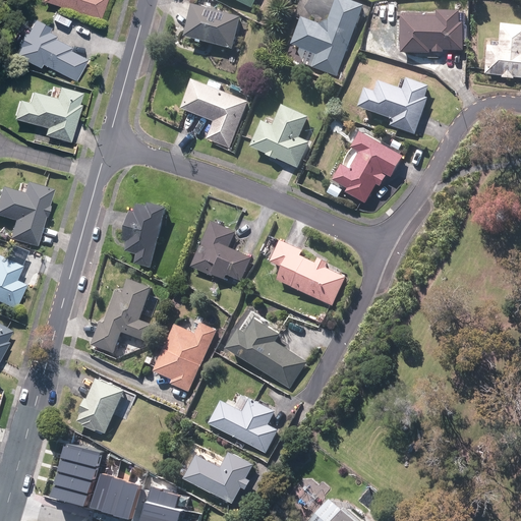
[(42,0),(41,3),(99,20),(105,0),(42,0)]
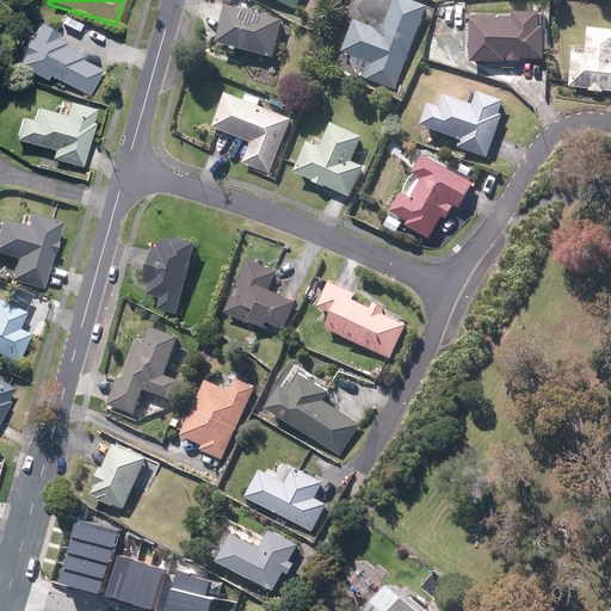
[(273,0),(295,10),(298,0),(273,0)]
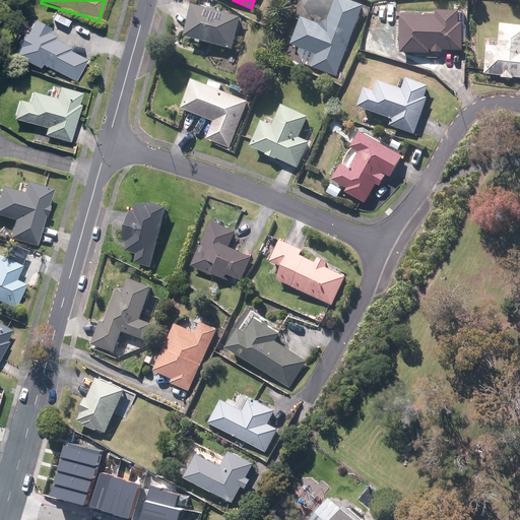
[(312,68),(337,77),(363,7),(344,0),(335,0),(328,21),(319,25),(302,18),(291,46),(317,56),(312,68)]
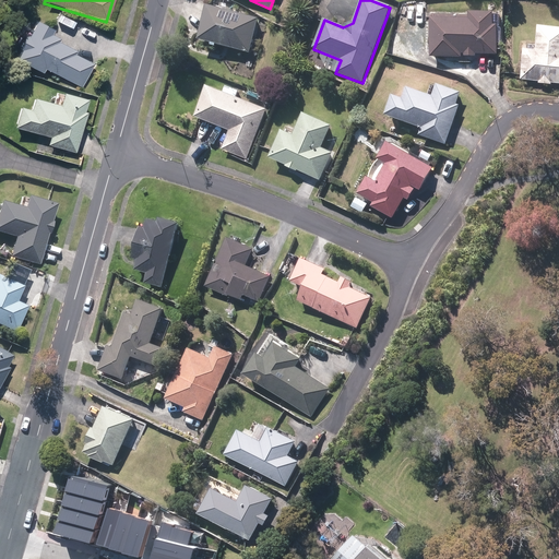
[(207,8),(199,40),(249,54),(258,21),(207,8)]
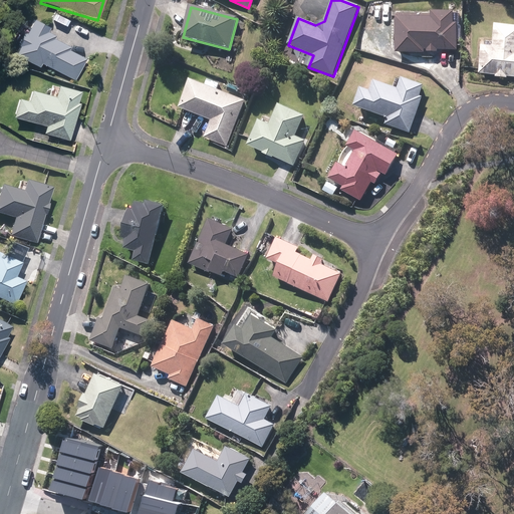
[(396,18),(396,53),(423,54),(424,49),(457,50),(457,24),(453,24),(453,13),(431,13),(431,15),(397,15),(397,18),(396,18)]
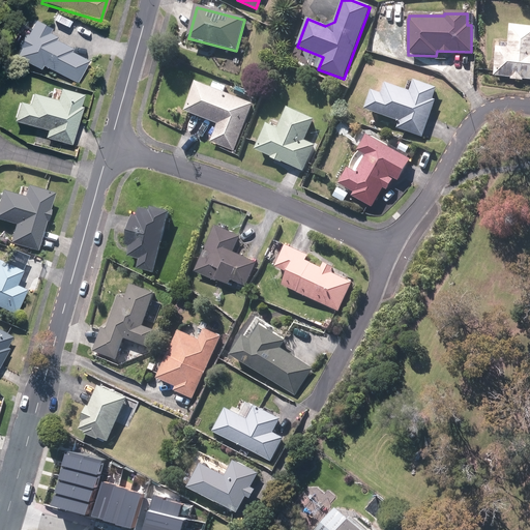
[(18,47),(13,55),(39,68),(40,65),(76,83),(86,61),(68,53),(70,49),(53,40),(55,37),(47,33),(48,30),(30,22),(23,36),(20,34),(15,45),(18,47)]
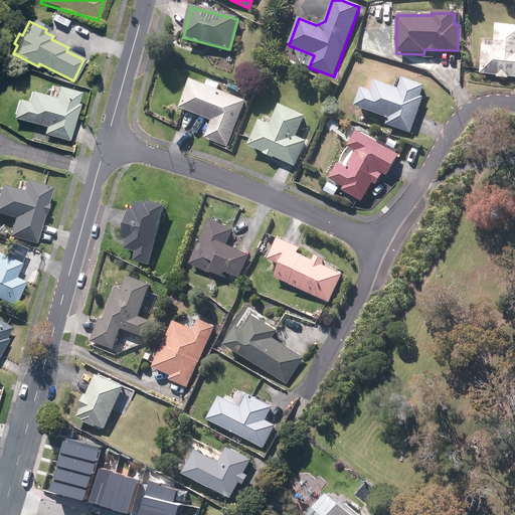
[(483,47),(480,74),(514,77),(514,29),(496,28),(493,48),(483,47)]
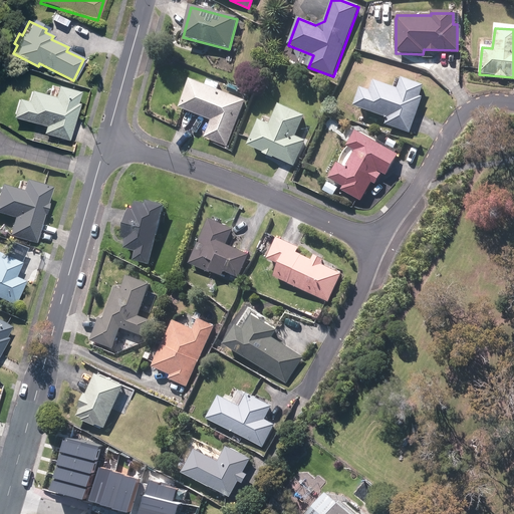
[(360,88),(354,107),(388,118),(386,123),(411,133),(422,98),(420,97),(423,86),(401,79),(397,89),(372,81),(369,92),(360,88)]
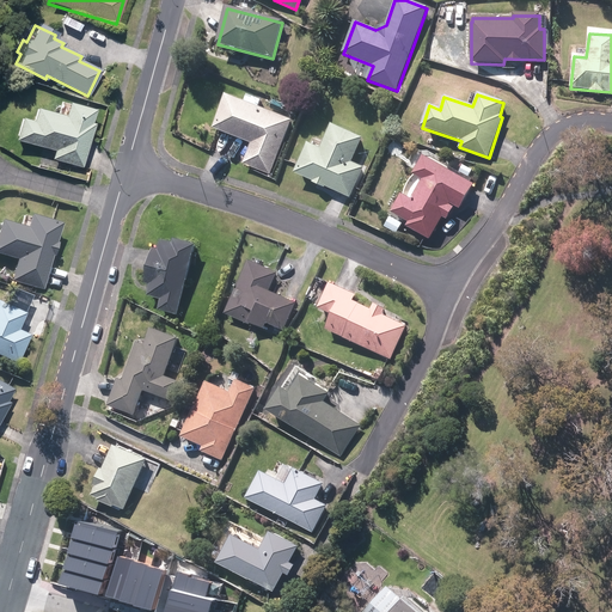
[(291,120),(226,96),(213,129),(252,144),(244,165),(270,175),(291,120)]
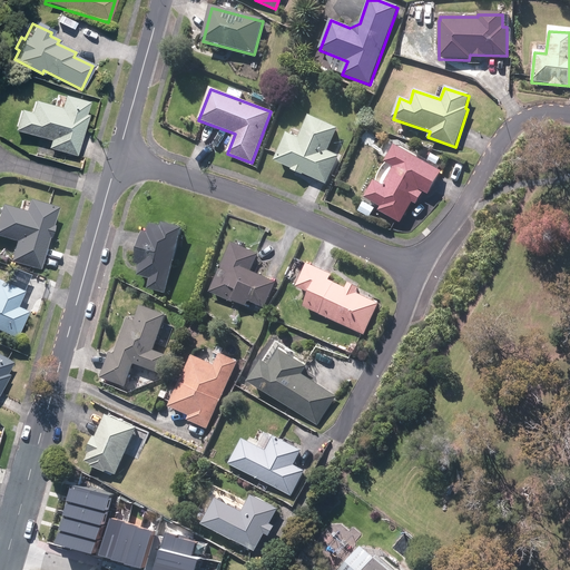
[(17,110),(11,130),(50,140),(48,147),(76,154),(86,115),(82,114),(86,102),(61,96),(58,108),(30,100),(27,112),(17,110)]
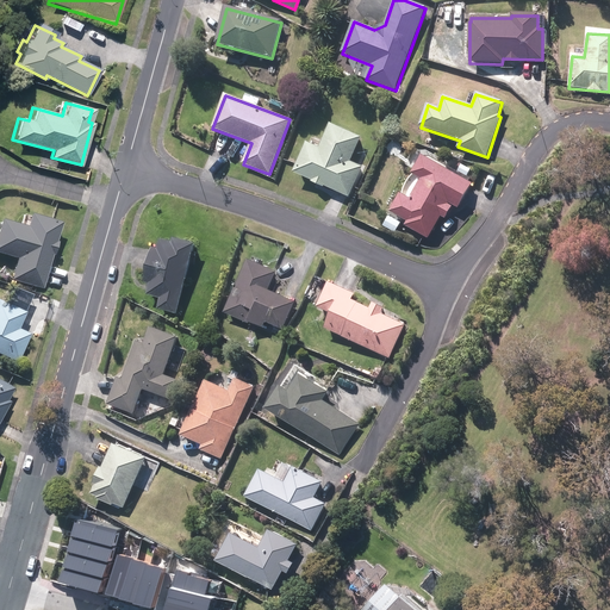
[(307,144),(294,174),(349,198),(362,168),(350,163),(361,138),(330,125),(319,149),(307,144)]
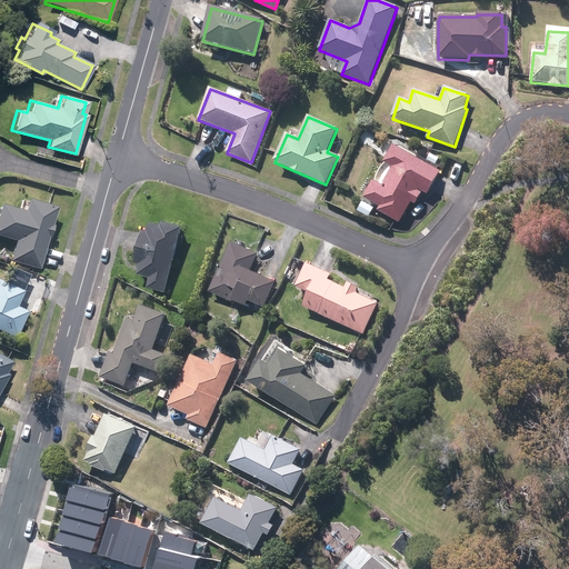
[(440,171),(393,147),(385,162),(393,167),(383,187),(373,181),(361,202),(399,222),(417,190),(427,195),(440,171)]
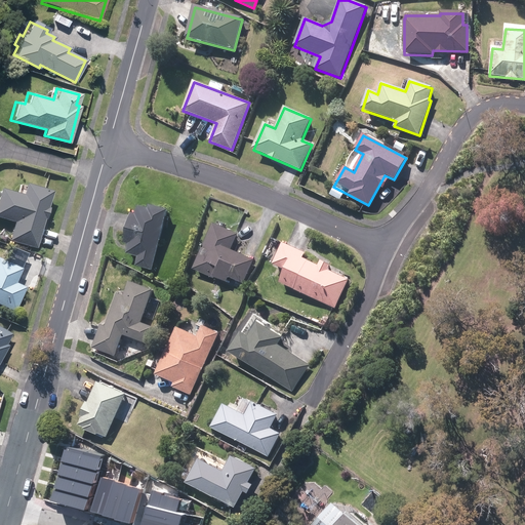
[(36,248),(50,193),(24,186),(21,197),(0,192),(0,219),(13,224),(9,242),(36,248)]
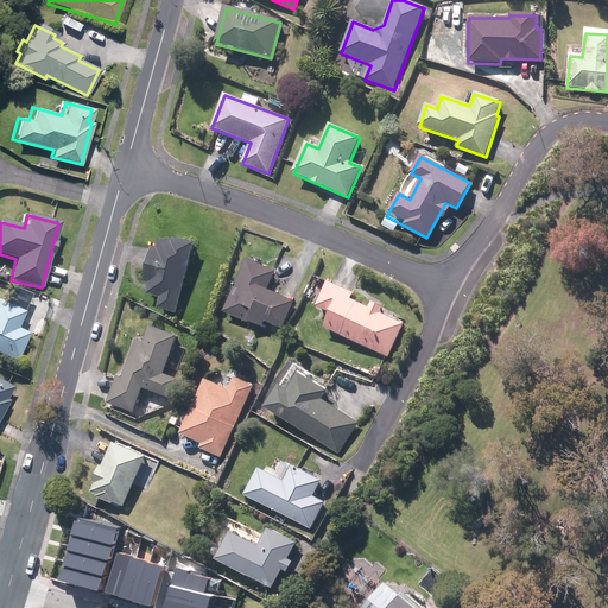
[(157,309),(176,314),(195,245),(172,239),(171,244),(162,241),(158,251),(153,249),(144,283),(150,284),(146,293),(160,297),(157,309)]
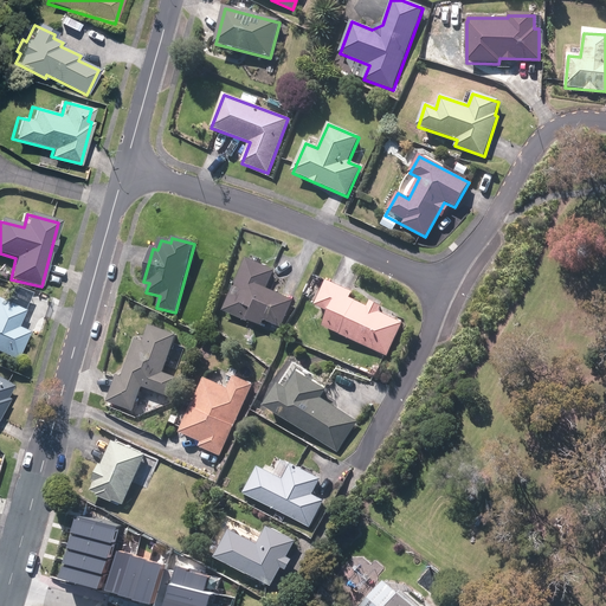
[(244,259),(223,310),(262,326),(264,321),(277,326),(288,300),(266,290),(274,271),(244,259)]
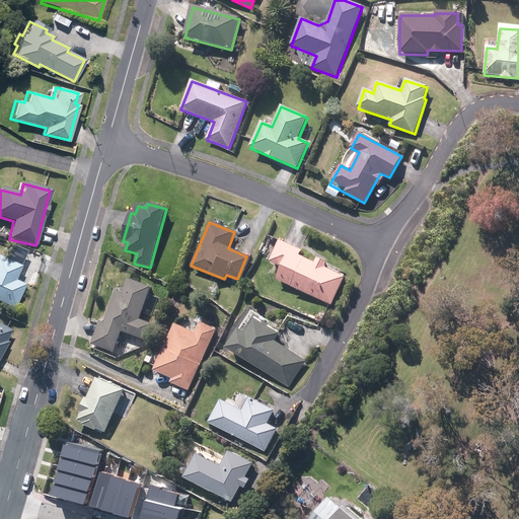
[(282,267),(276,280),(331,305),(344,278),(323,269),(325,264),(317,260),(314,265),(298,256),(301,251),(279,241),(270,262),(282,267)]
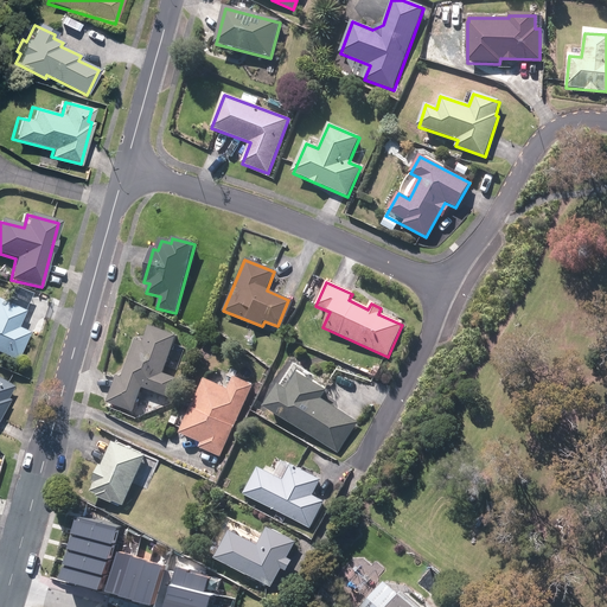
[(0,355),(16,362),(27,334),(17,330),(24,313),(0,304),(0,355)]
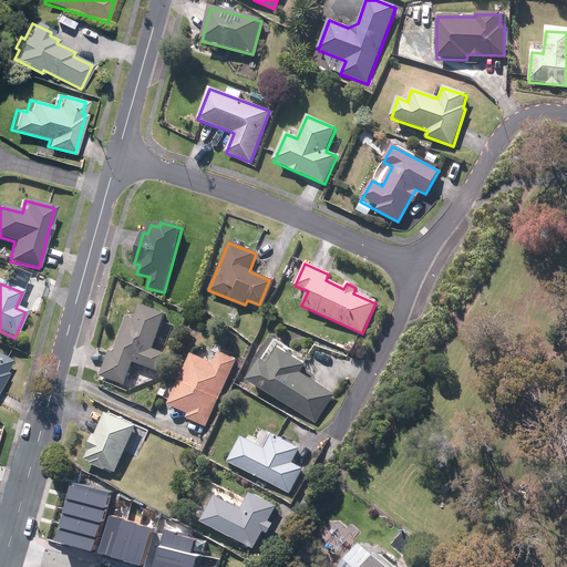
[(152,349),(164,315),(140,306),(134,320),(127,318),(115,352),(110,350),(101,375),(124,384),(132,362),(158,372),(165,354),(152,349)]
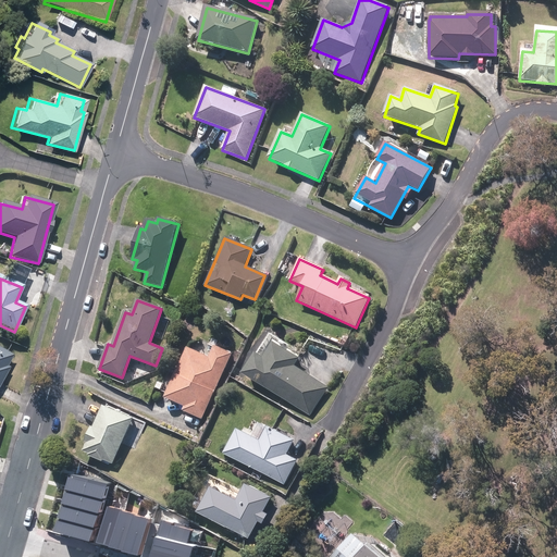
[(256,354),(243,373),(310,417),(327,388),(294,367),(298,360),(272,344),(263,359),(256,354)]
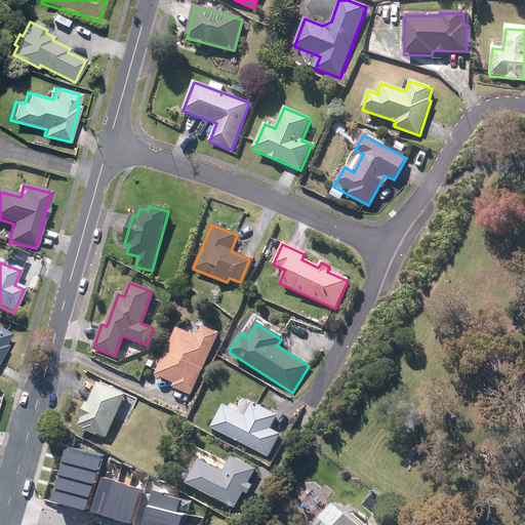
[(0,366),(11,345),(9,345),(14,333),(0,325),(0,366)]
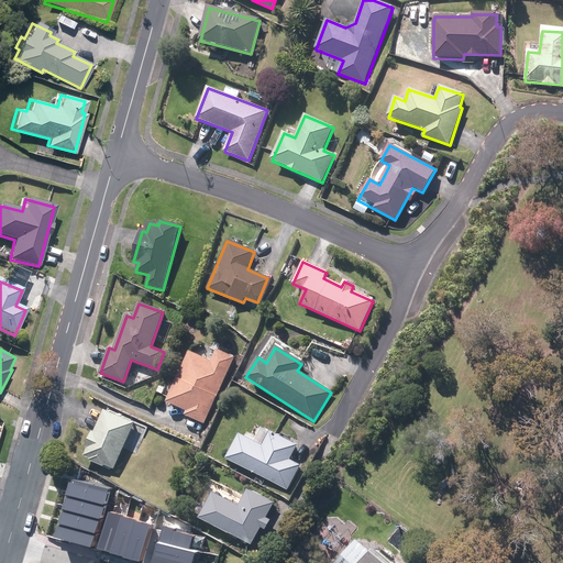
[(205,424),(234,359),(217,351),(211,362),(189,352),(166,401),(186,410),(184,415),(205,424)]
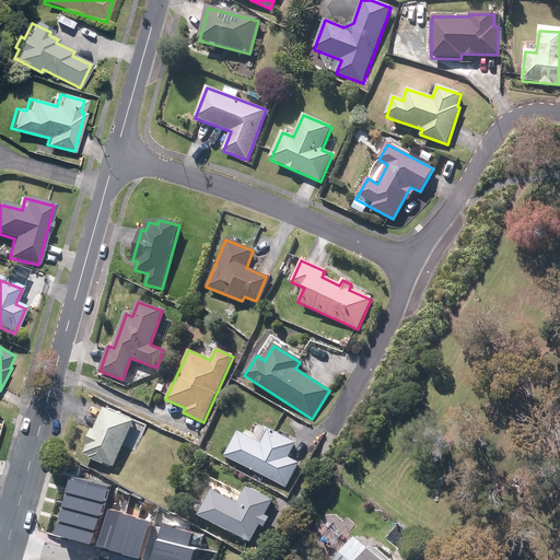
[(84,453),(114,467),(135,421),(105,408),(84,453)]
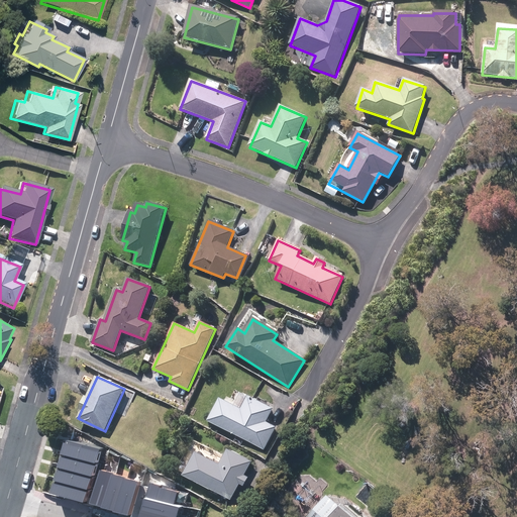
[(219,400),(208,422),(264,450),(276,427),(266,422),(273,409),(248,397),(240,410),(219,400)]
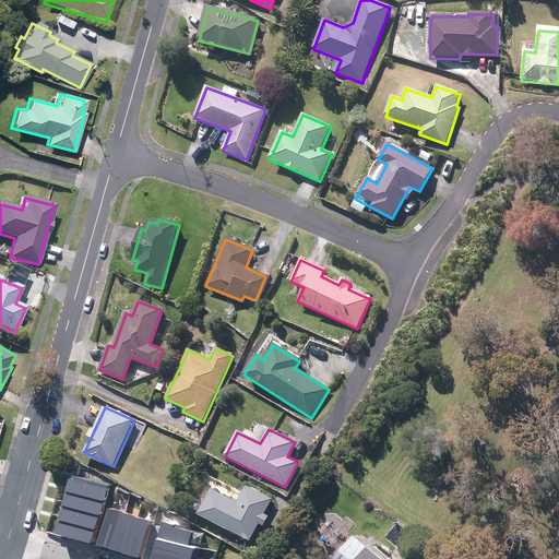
[(69,477),(64,491),(103,501),(106,486),(69,477)]
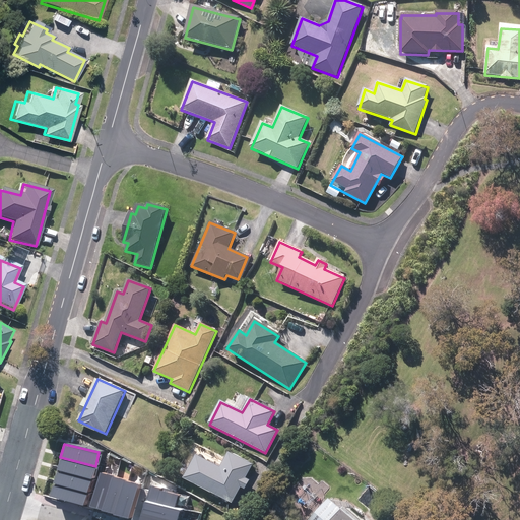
[(196,456),(184,478),(233,504),(252,465),(229,453),(220,468),(196,456)]
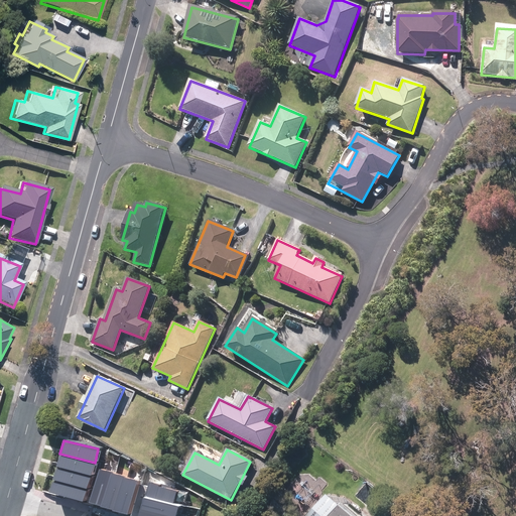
[(56,468),(91,476),(95,463),(59,454),(56,468)]
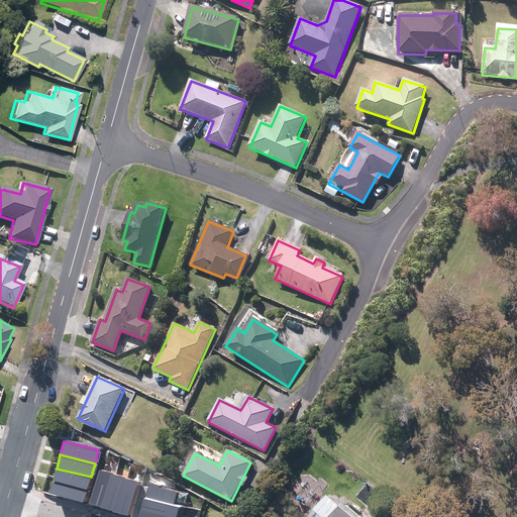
[(57,469),(54,482),(88,490),(91,477),(57,469)]
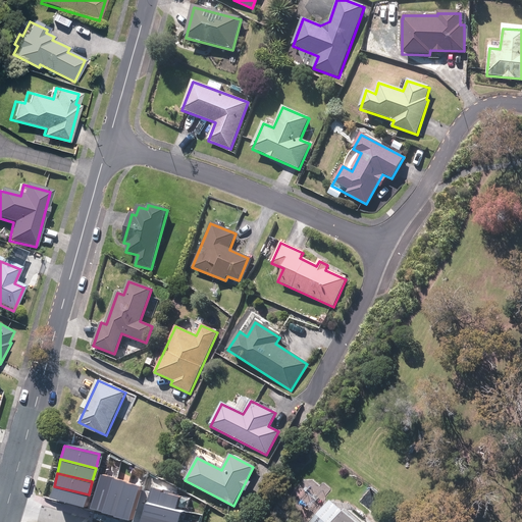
[(114,479),(101,475),(90,509),(103,513),(114,479)]
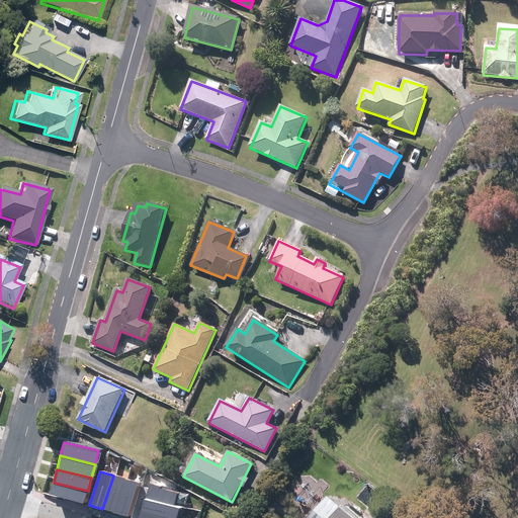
[(126,480),(113,476),(102,509),(115,514),(126,480)]
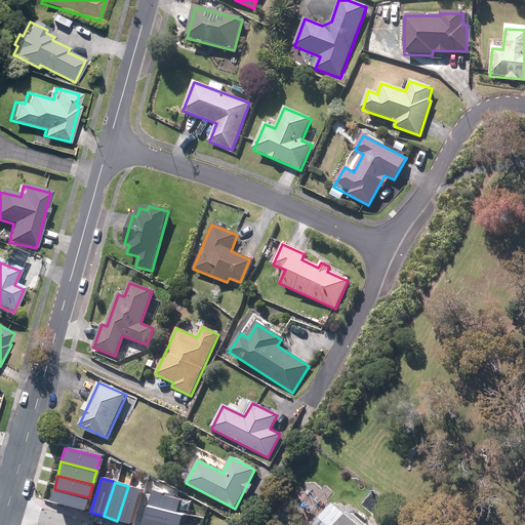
[(142,491),(128,486),(117,521),(129,524),(142,491)]
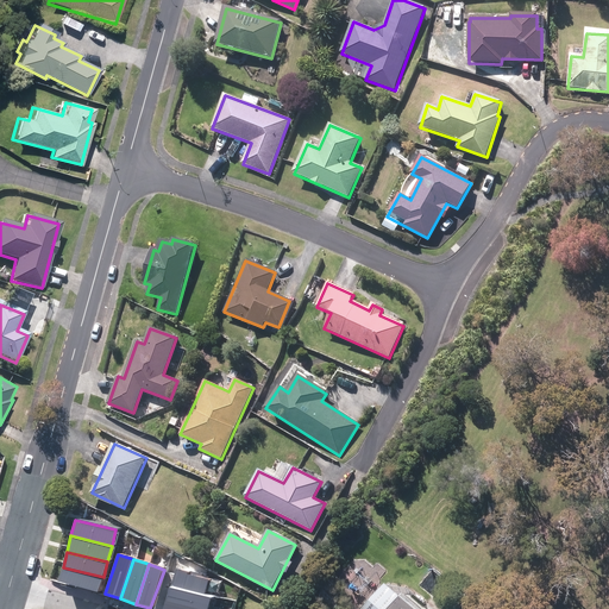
[(104,577),(63,567),(58,583),(100,592),(104,577)]
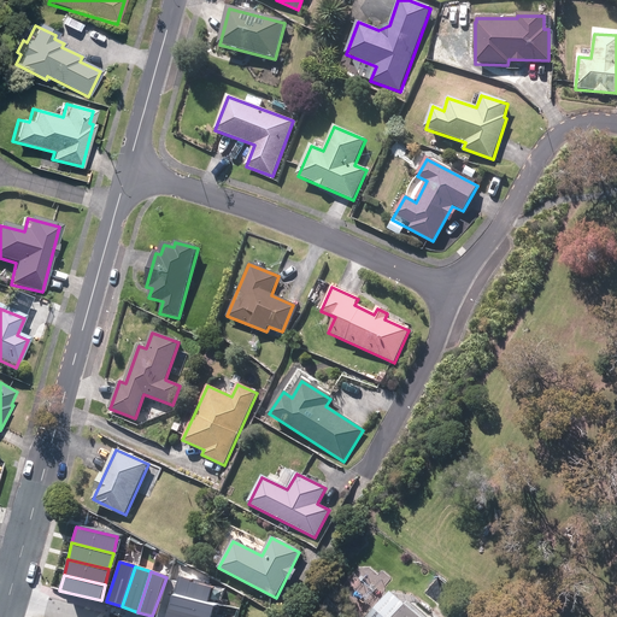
[(211,586),(178,577),(174,594),(207,603),(211,586)]
